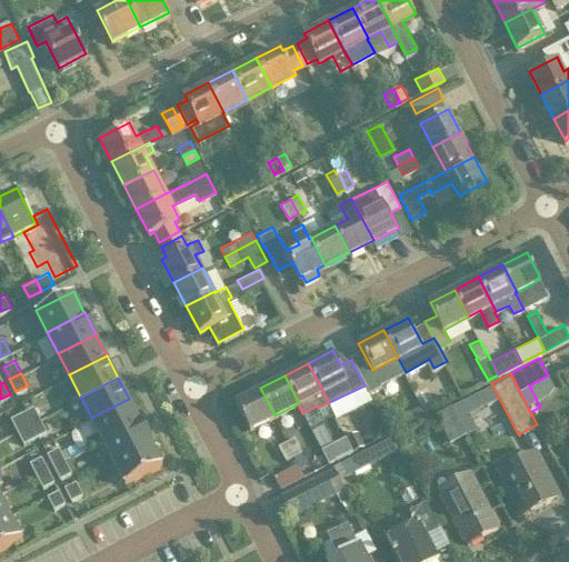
[(275,415),(260,388),(236,400),(249,429),(275,415)]
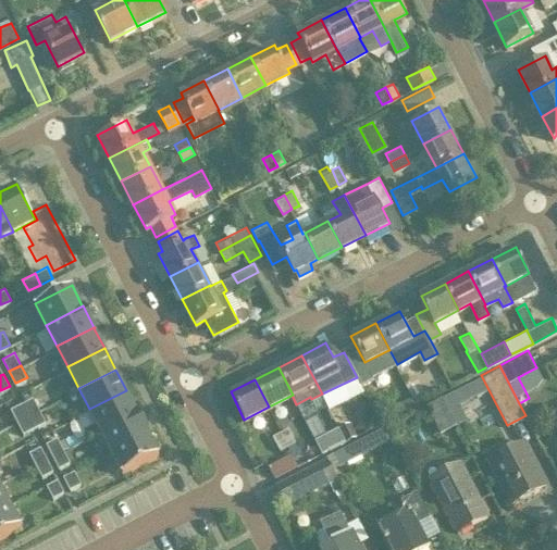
[(136,410),(126,390),(89,409),(100,429),(137,410),(136,410)]
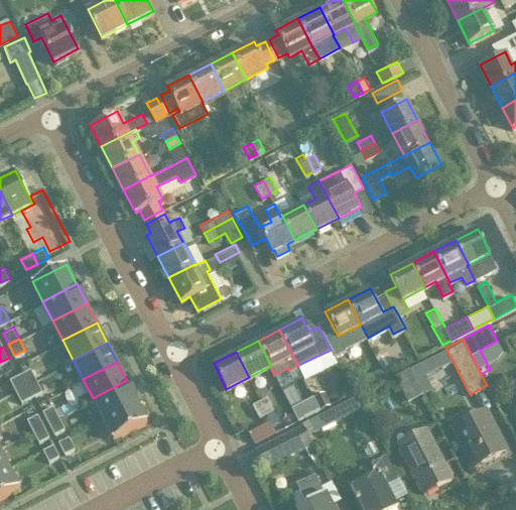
[(409,366),(394,374),(407,400),(422,392),(409,366)]
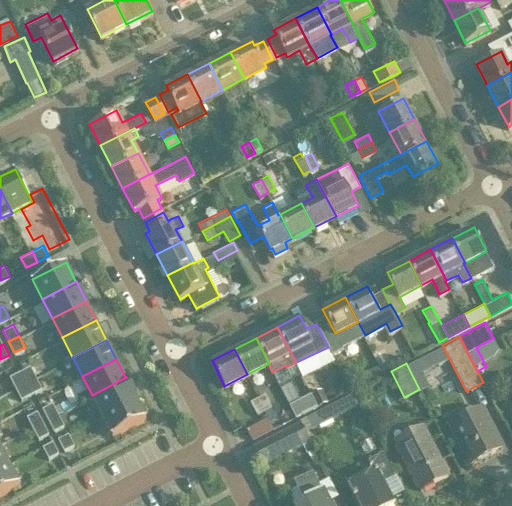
[(36,375),(30,364),(22,368),(20,370),(26,381),(36,375)]
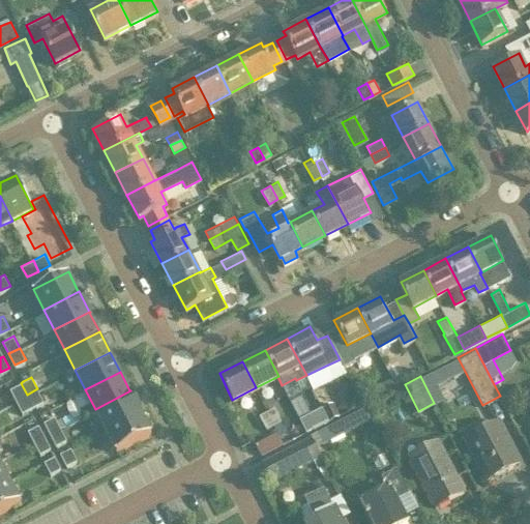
[(21,383),(18,384),(9,388),(16,400),(27,395),(21,383)]
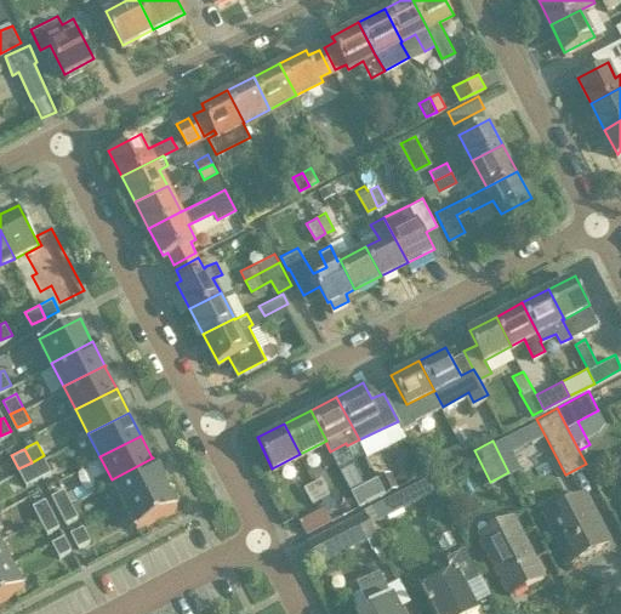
[(39,476),(41,475),(51,470),(44,455),(32,462),(39,476)]
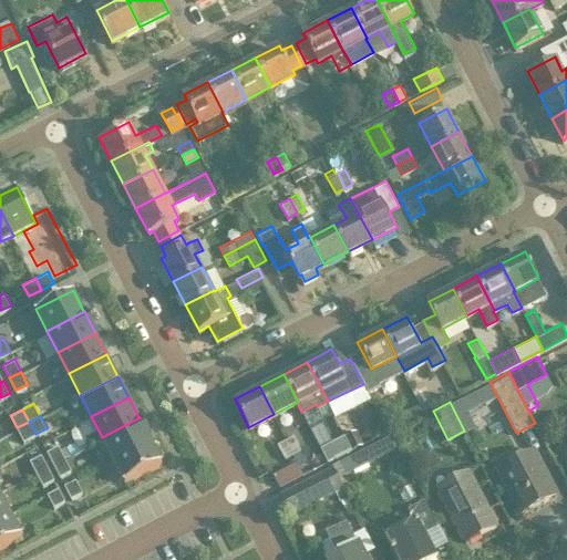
[(151,439),(140,417),(102,437),(113,458),(151,439)]
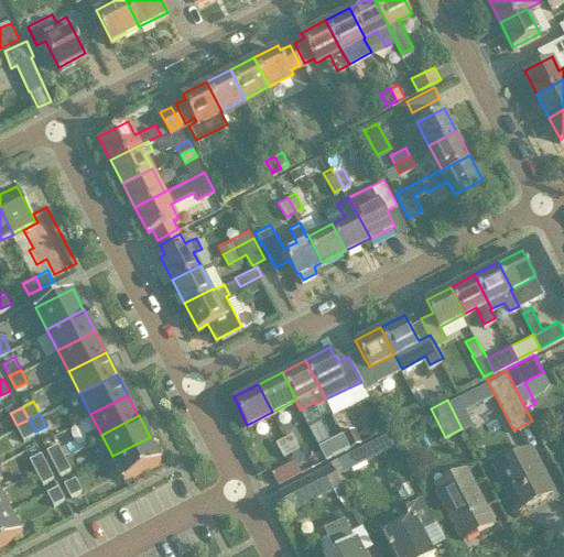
[(317,438),(331,434),(323,416),(311,422),(317,438)]
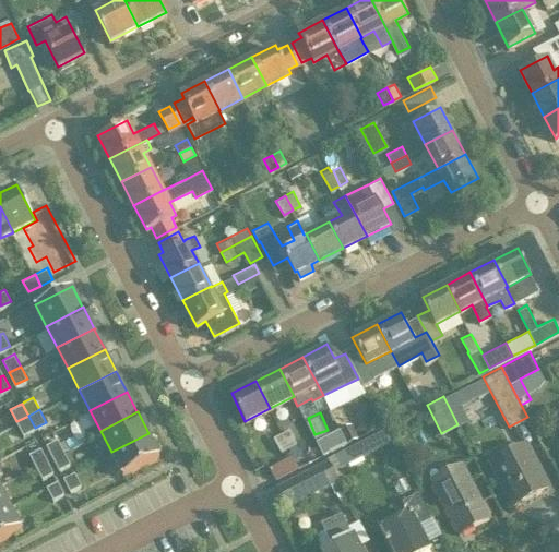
[(16,421),(23,434),(32,430),(35,428),(28,416),(16,421)]
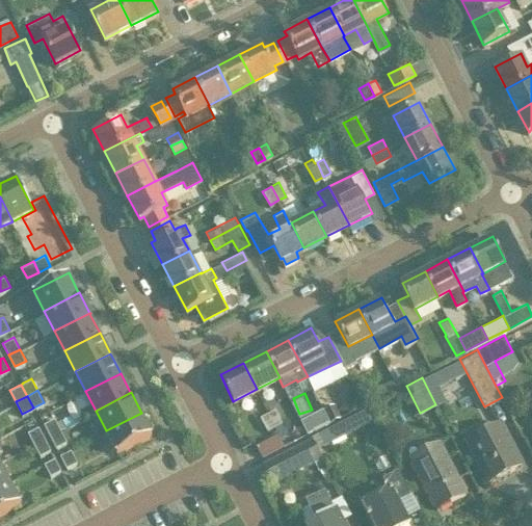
[(275,406),(268,411),(275,424),(283,420),(275,406)]
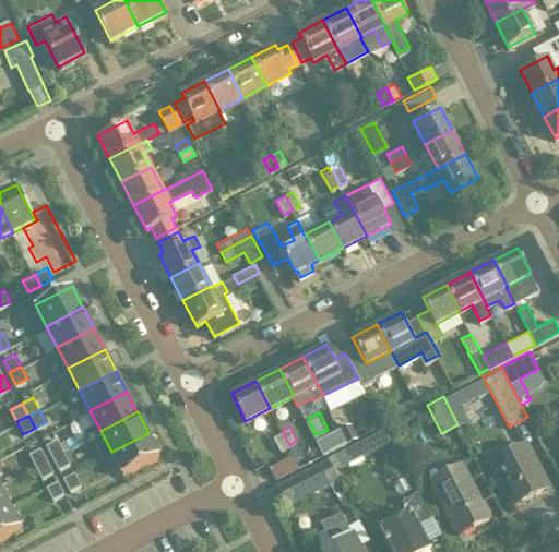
[(340,427),(314,440),(322,454),(347,441),(340,427)]
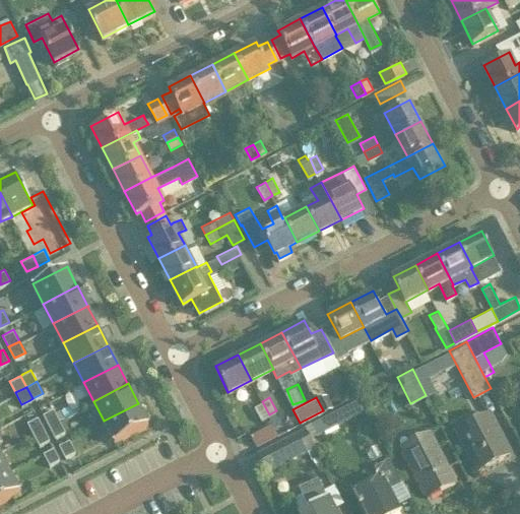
[(269,414),(262,401),(254,405),(261,419),(268,415),(269,414)]
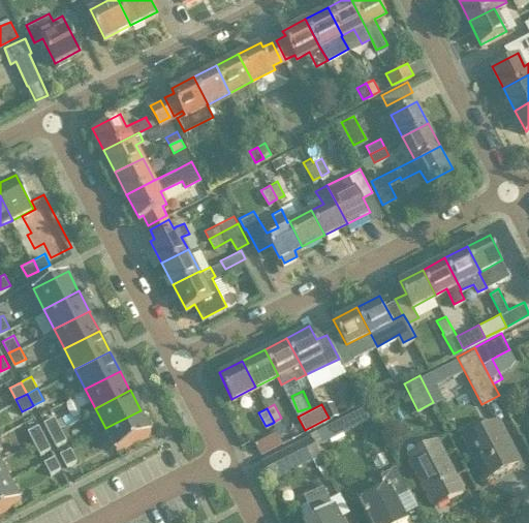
[(142,410),(141,410),(105,428),(117,450),(151,431),(141,411),(142,410)]
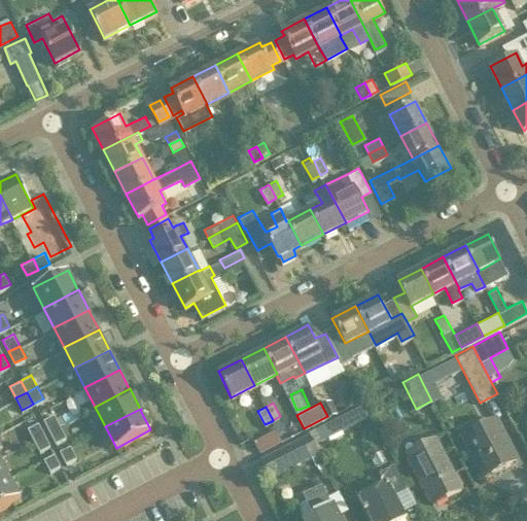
[(61,425),(55,413),(43,419),(49,430),(61,425)]
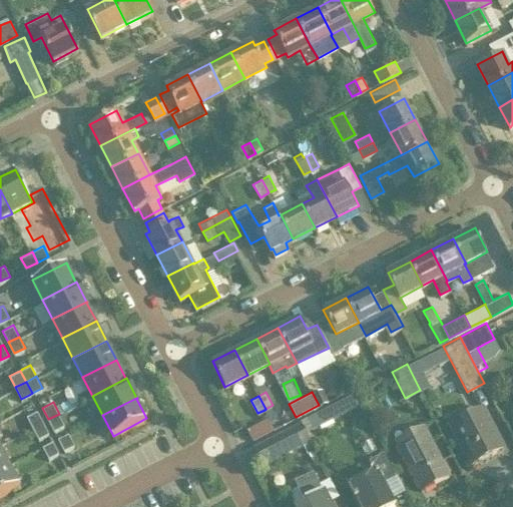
[(483,408),(452,424),(472,462),(503,446),(483,408)]
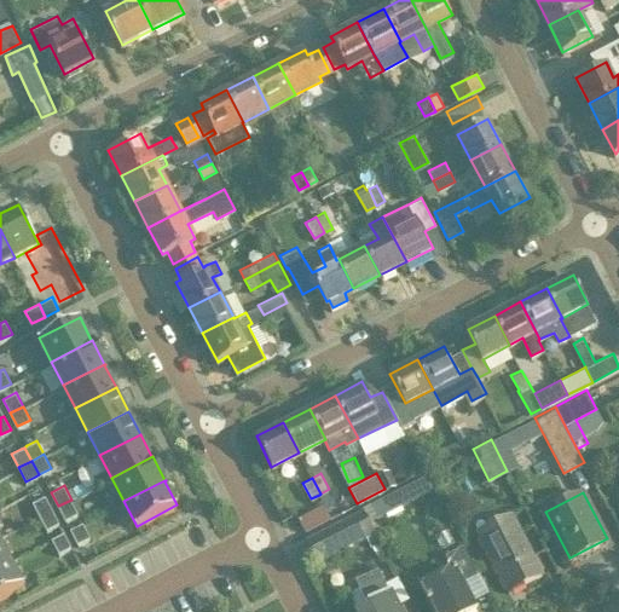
[(45,495),(33,502),(40,515),(52,509),(45,495)]
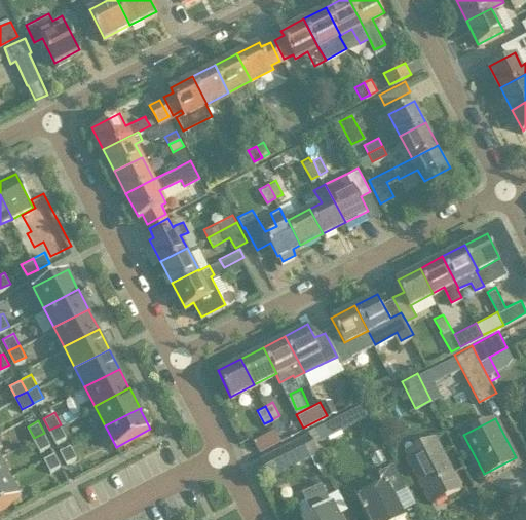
[(55,441),(66,436),(61,424),(49,430),(55,441)]
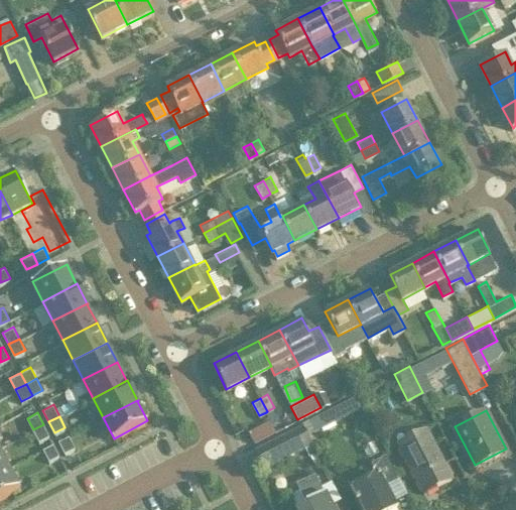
[(248,429),(254,441),(275,430),(269,418),(248,429)]
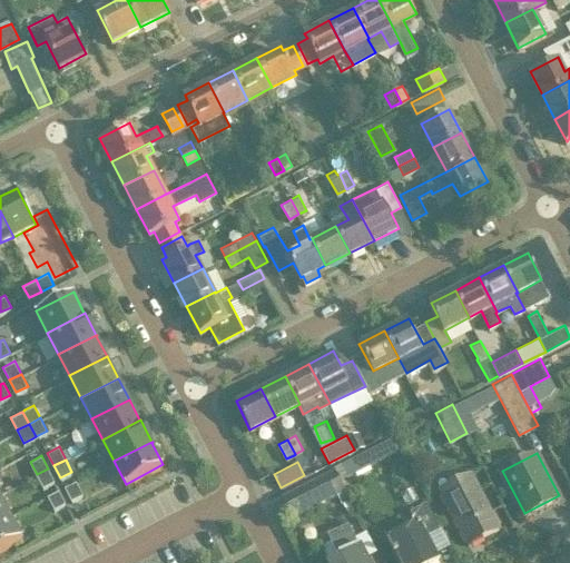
[(333,467),(282,494),(291,512),(343,486),(333,467)]
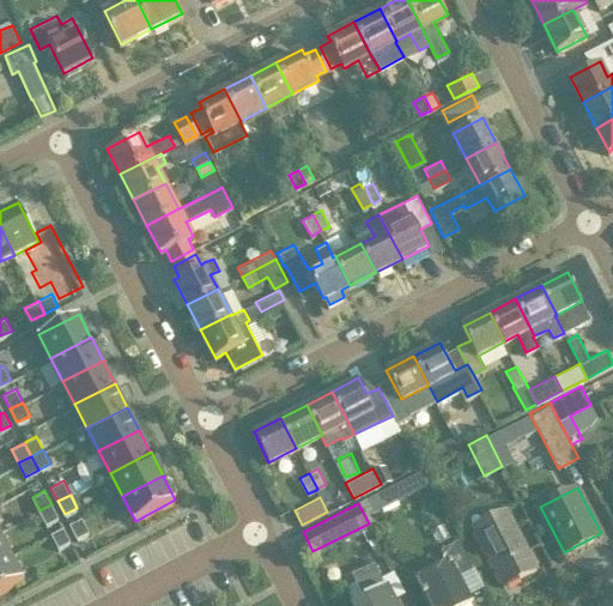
[(40,510),(46,523),(59,517),(52,504),(40,510)]
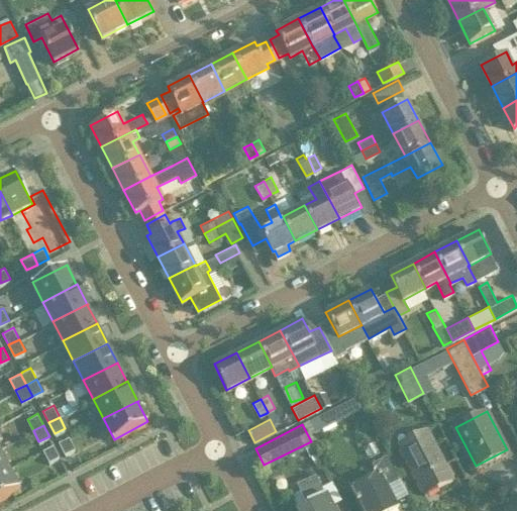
[(426,427),(400,441),(426,492),(452,478),(426,427)]
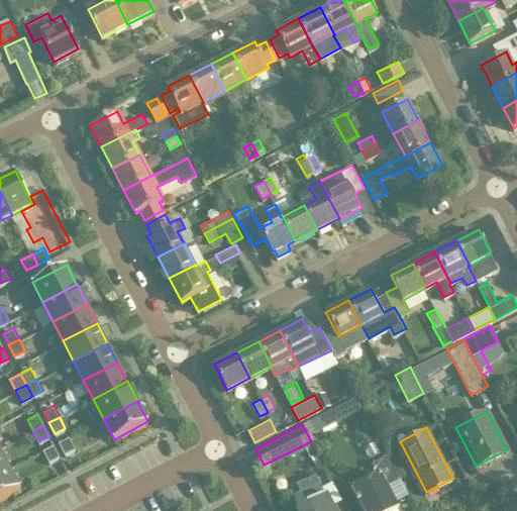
[(69,436),(59,441),(65,453),(75,447),(69,436)]
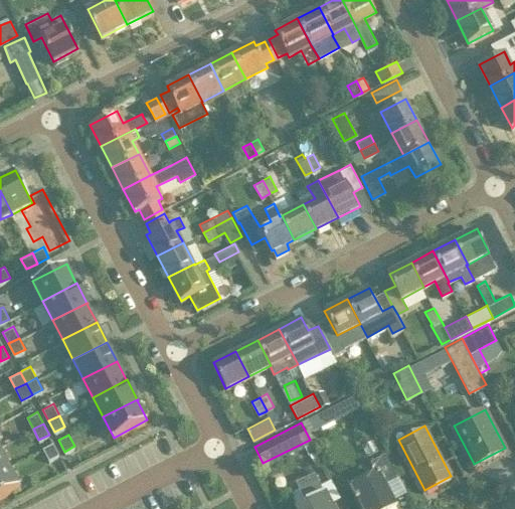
[(59,454),(53,443),(43,448),(49,460),(59,454)]
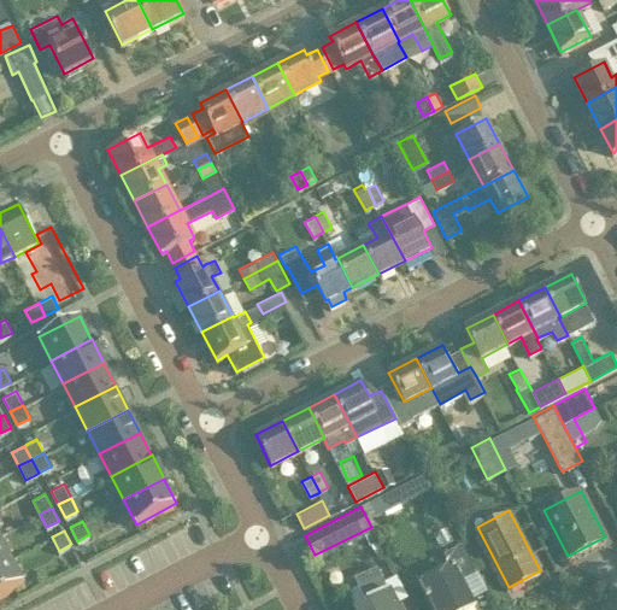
[(0,563),(11,558),(0,537),(0,563)]
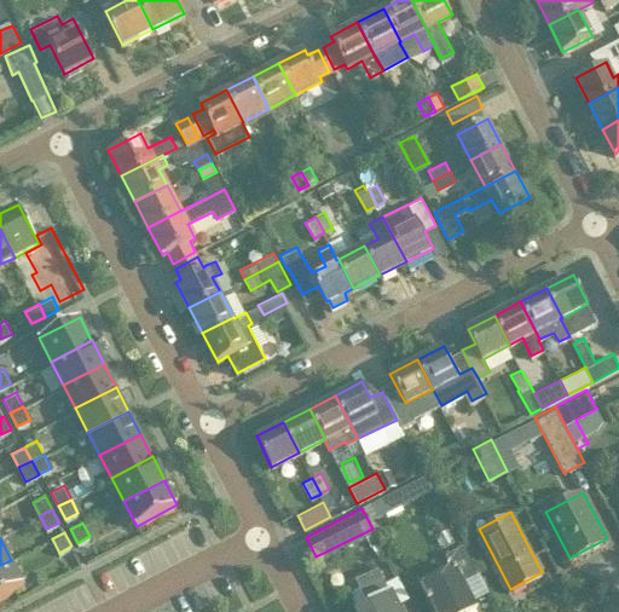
[(452,567),(421,583),(435,611),(467,611),(478,607),(463,581),(478,573),(462,544),(445,554),(452,567)]
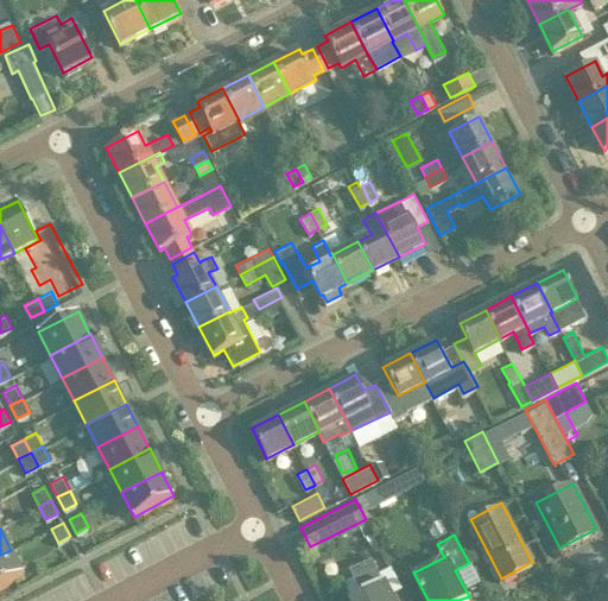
[(0,584),(23,574),(11,550),(0,555),(0,584)]
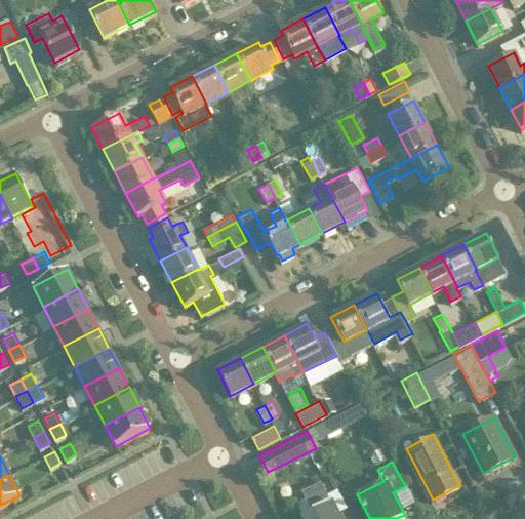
[(320,480),(300,490),(312,512),(301,517),(303,518),(340,518),(330,498),(320,480)]
